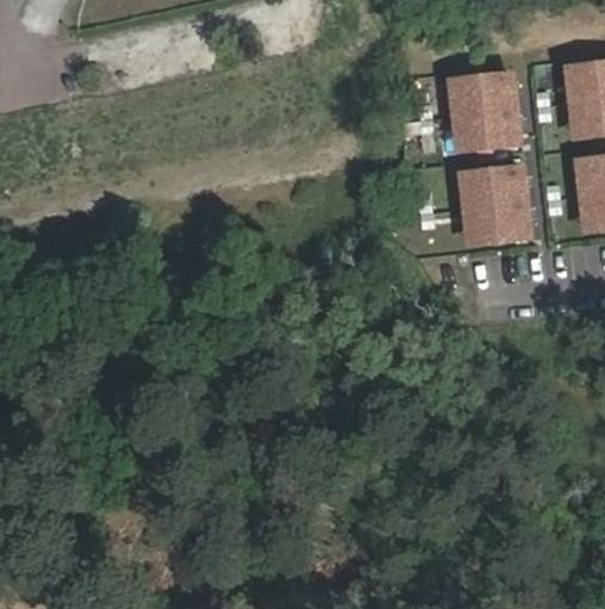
[(604,60),(562,65),(572,142),(604,137),(604,60)]
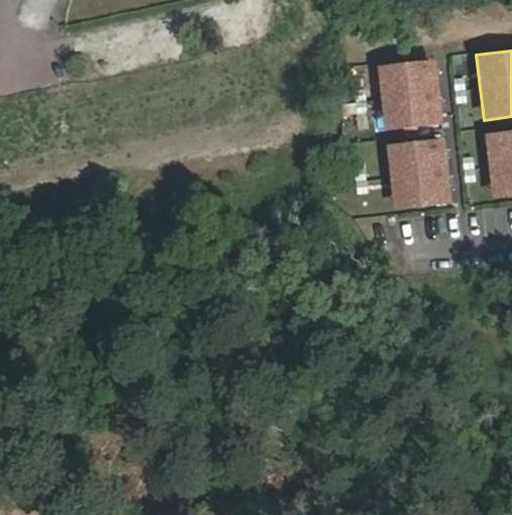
[(435,60),(378,67),(386,130),(444,123),(435,60)]
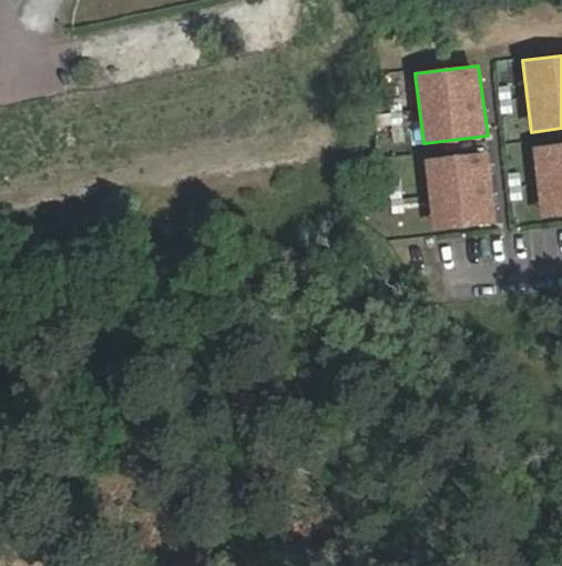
[(561,143),(532,148),(540,219),(561,215),(561,143)]
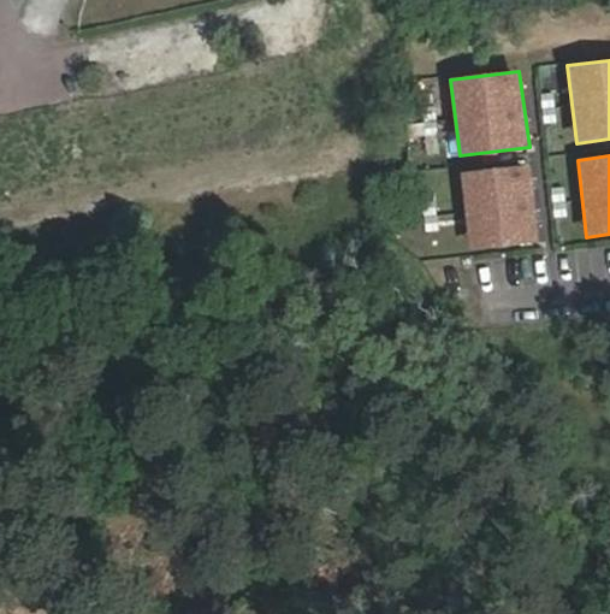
[(529,165),(460,171),(467,248),(538,243),(529,165)]
